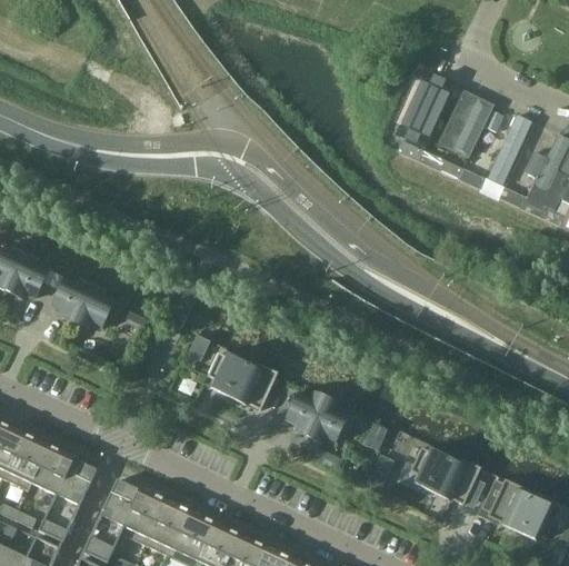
[(465,157),(488,106),(460,93),(437,145),(465,157)]
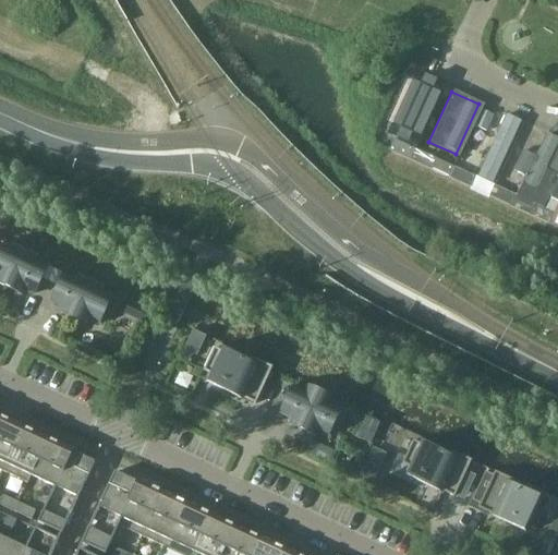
[(487,124),(496,109),(485,104),(477,120),(487,124)]
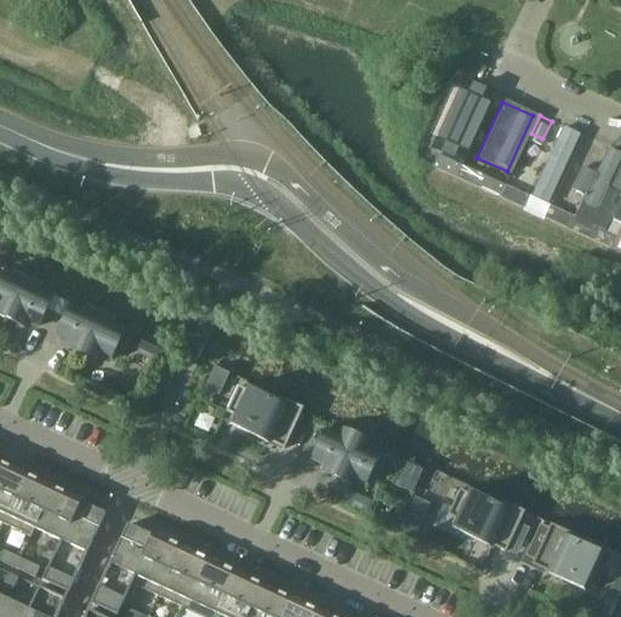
[(559,175),(579,133),(556,124),(537,165),(559,175)]
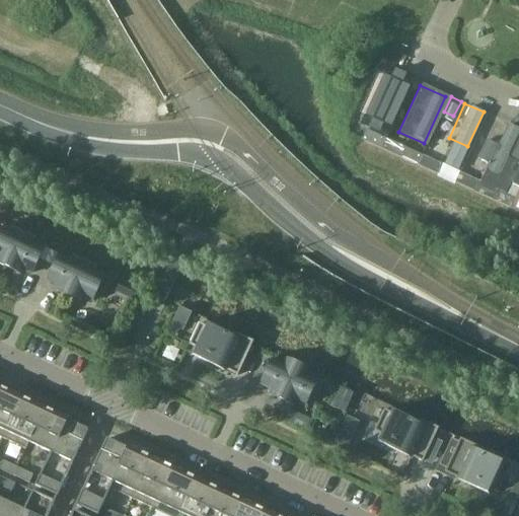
[(497,186),(518,135),(518,126),(509,122),(483,179),(497,186)]
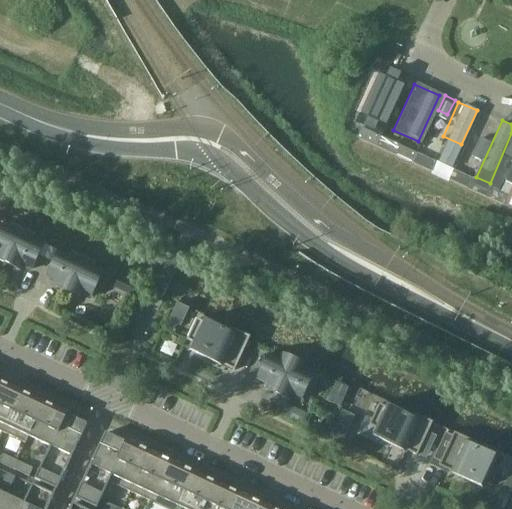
[(377,146),(382,134),(364,126),(359,137),(377,146)]
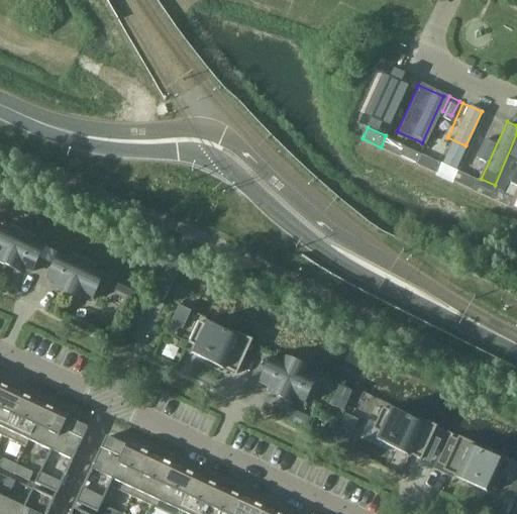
[(404,143),(386,135),(381,147),(399,156),(404,143)]
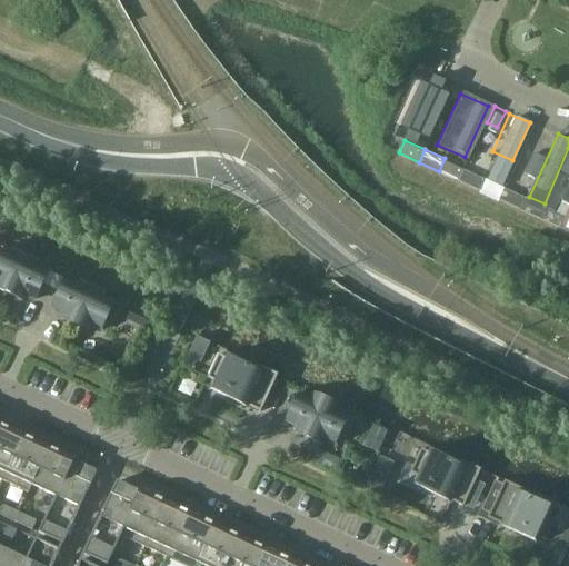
[(533,150),(523,171),(537,177),(546,156),(533,150)]
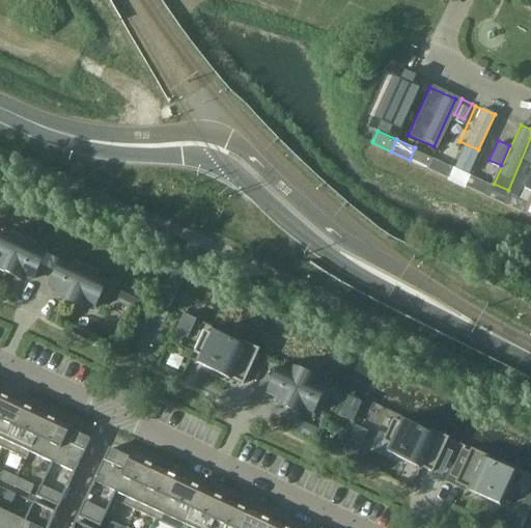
[(453,164),(435,156),(428,168),(448,176),(453,164)]
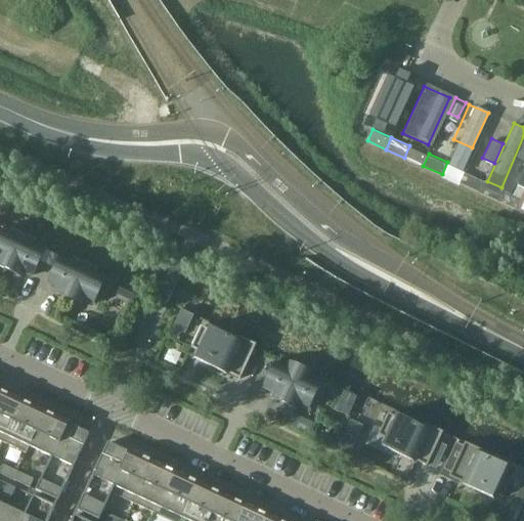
[(523,188),(523,162),(514,185),(523,188)]
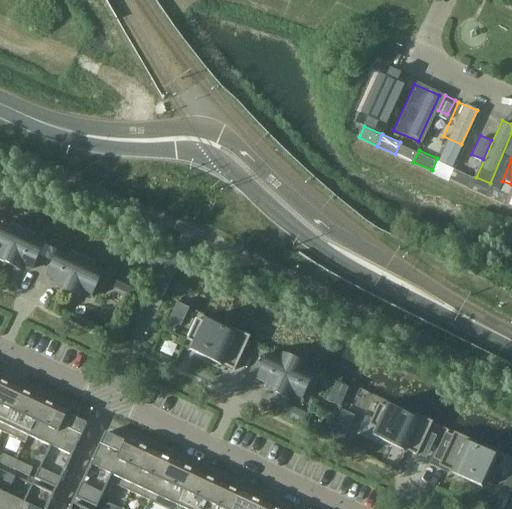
[(473,175),(455,167),(450,178),(468,186),(473,175)]
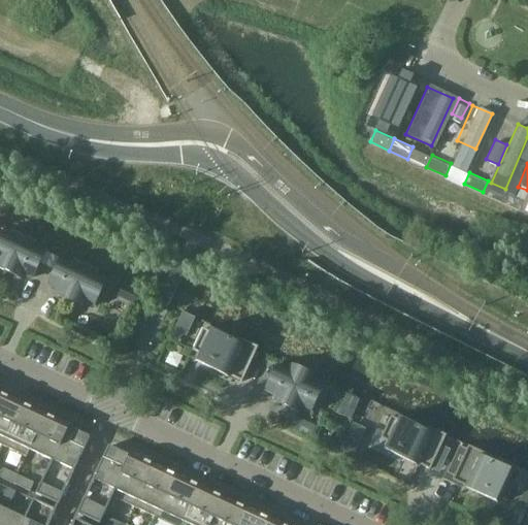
[(526,197),(507,189),(501,201),(521,209),(526,197)]
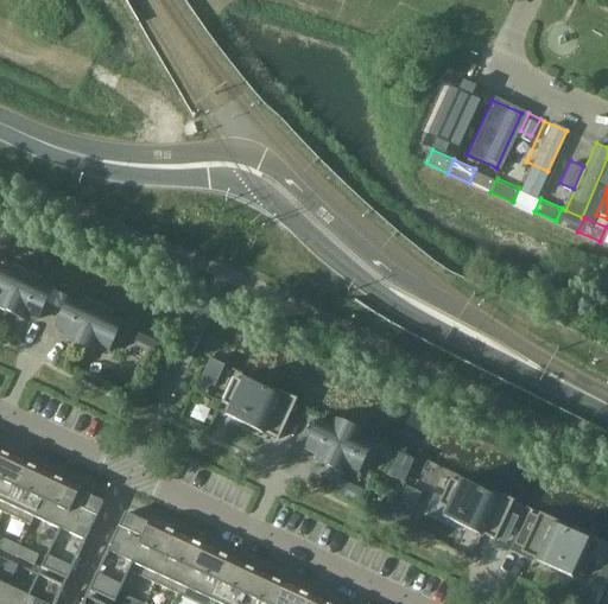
[(61,292),(52,288),(38,281),(42,275),(13,262),(11,268),(0,264),(0,306),(23,317),(25,310),(38,317),(46,300),(55,305),(61,292)]
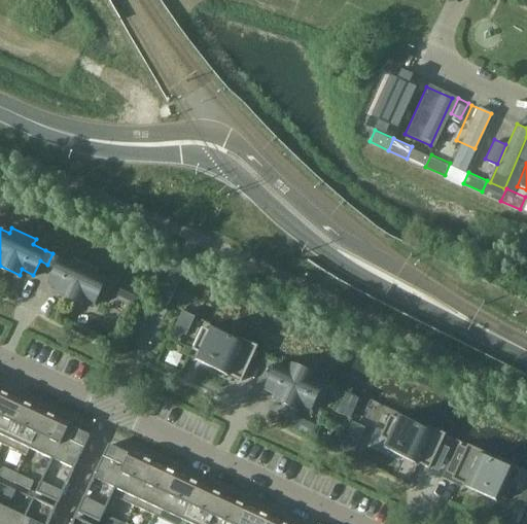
[(94,303),(106,278),(96,274),(98,268),(74,256),(72,263),(53,253),(47,265),(55,268),(48,281),(60,287),(57,292),(81,304),(84,299),(94,303)]
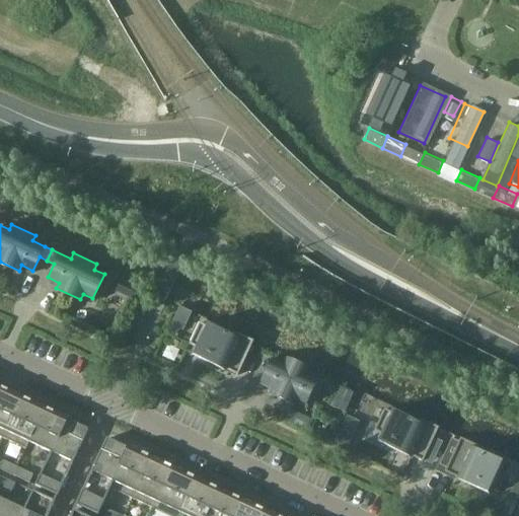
[(130,316),(140,320),(146,309),(136,304),(130,316)]
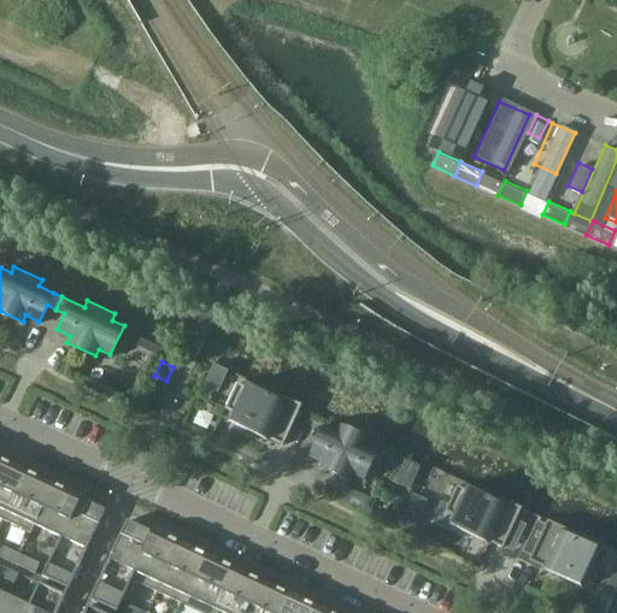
[(213,361),(203,383),(218,390),(229,369),(213,361)]
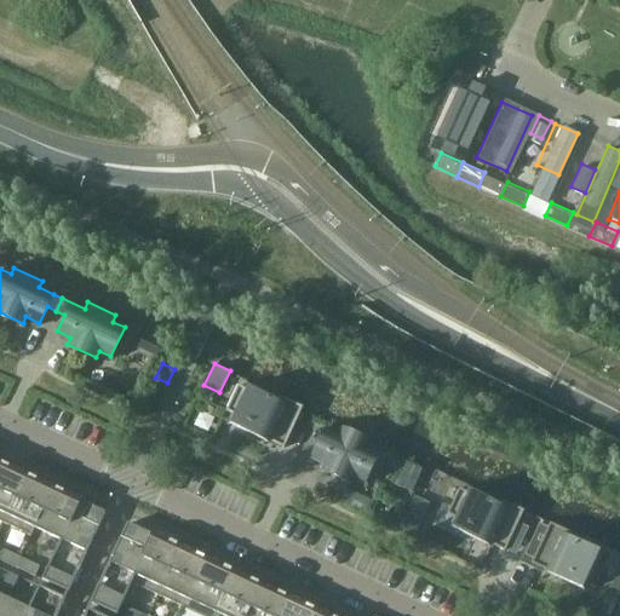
[(283,445),(302,407),(303,404),(273,391),(269,397),(239,383),(227,408),(241,415),(237,424),(283,445)]
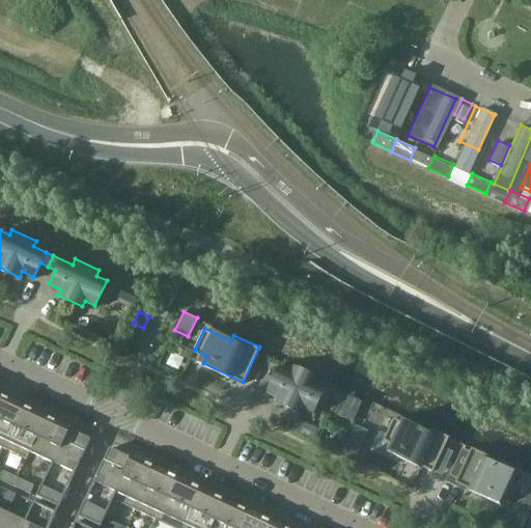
[(314,382),(317,377),(292,365),(289,370),(278,365),(267,390),(278,395),(275,401),(300,413),(303,407),(312,412),(325,387),(314,382)]
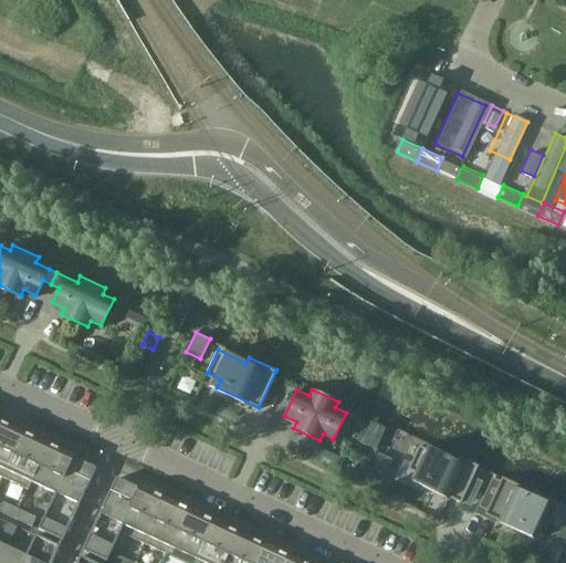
[(0,421),(0,475),(2,476),(23,433),(0,421)]
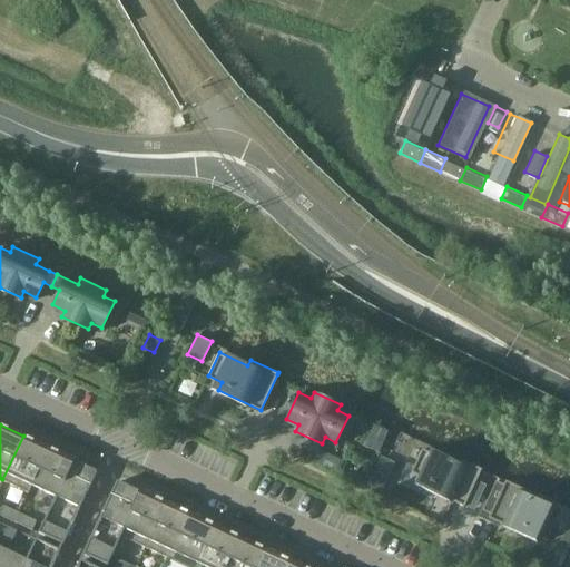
[(23,436),(2,479),(28,491),(31,484),(48,448),(23,436)]
